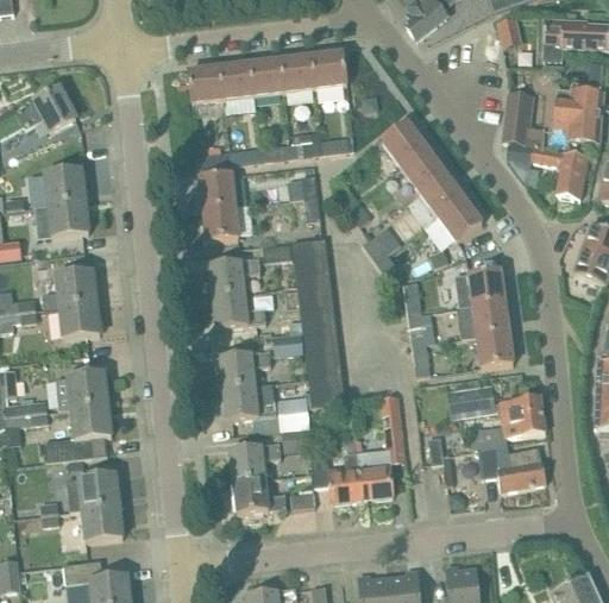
[(0,0),(0,14),(14,13),(12,0),(0,0)]
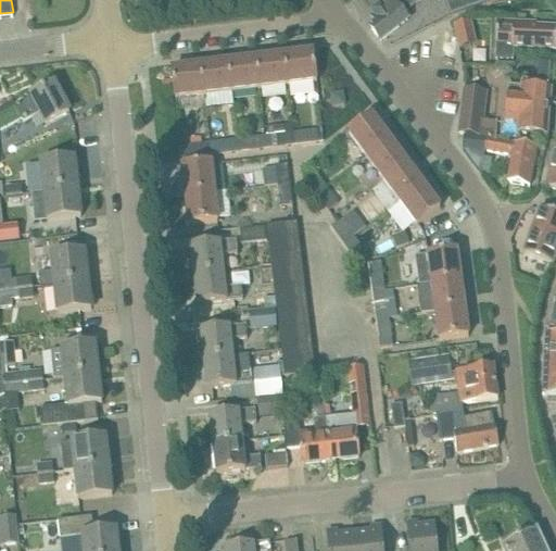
[(378,15),(369,22),(380,36),(407,15),(403,9),(414,0),(379,0),(373,5),(371,7),(378,15)]
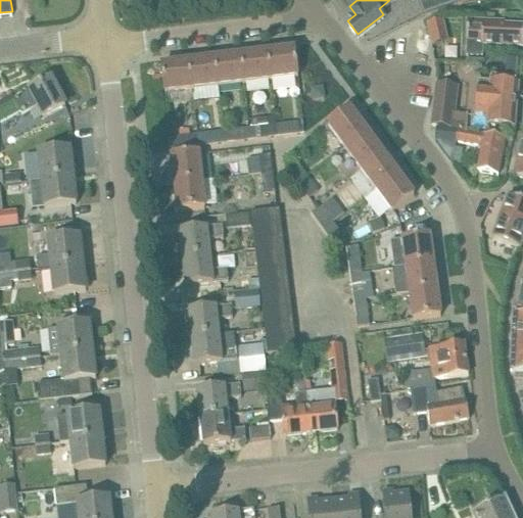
[(432,41),(446,38),(442,17),(428,20),(432,41)]
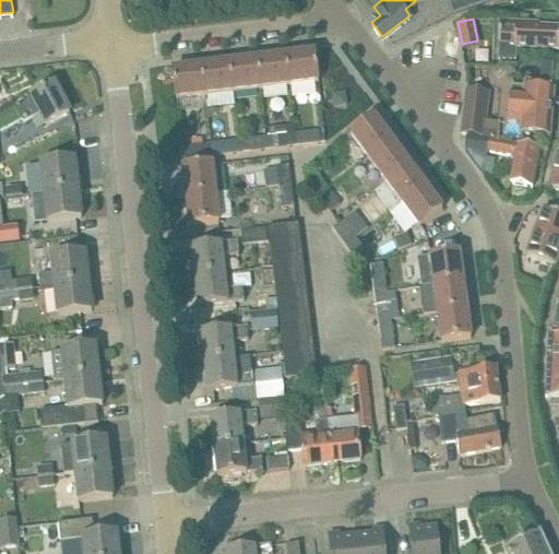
[(558,45),(558,23),(518,22),(518,19),(499,19),(499,40),(499,56),(515,56),(516,44),(558,45)]
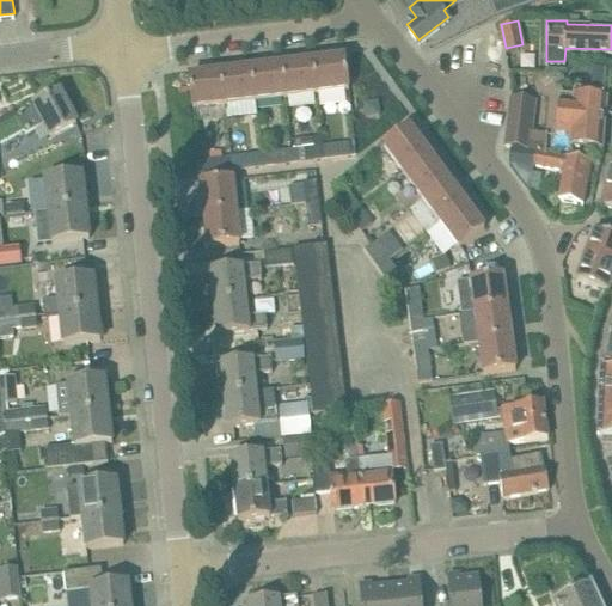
[(313,57),(318,89),(349,85),(344,54),(313,57)]
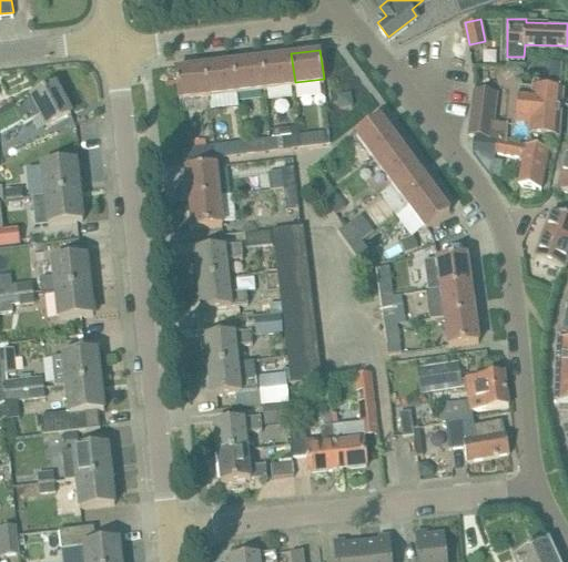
[(291,53),(262,57),(265,85),(295,82),(291,53)]
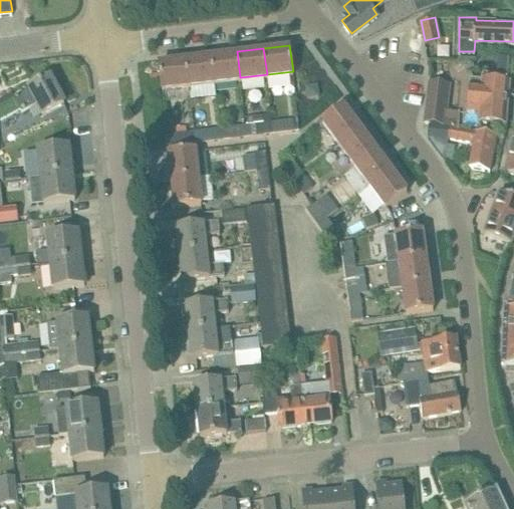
[(240,77),(237,51),(211,54),(214,81),(240,77)]
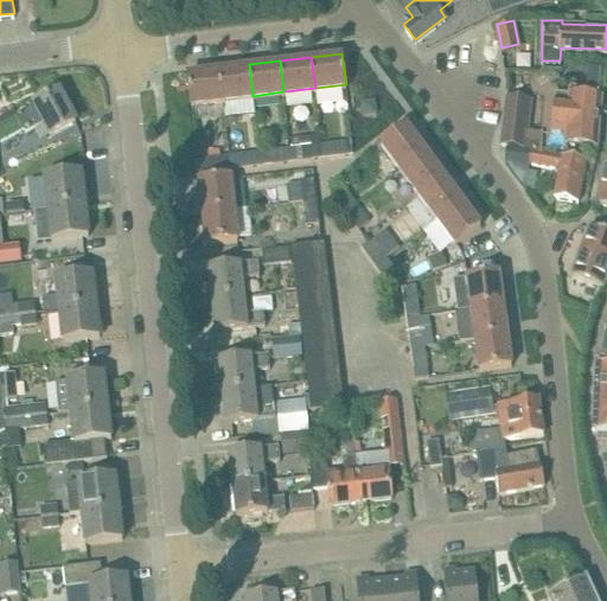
[(249,64),(218,68),(222,100),(253,96),(249,64)]
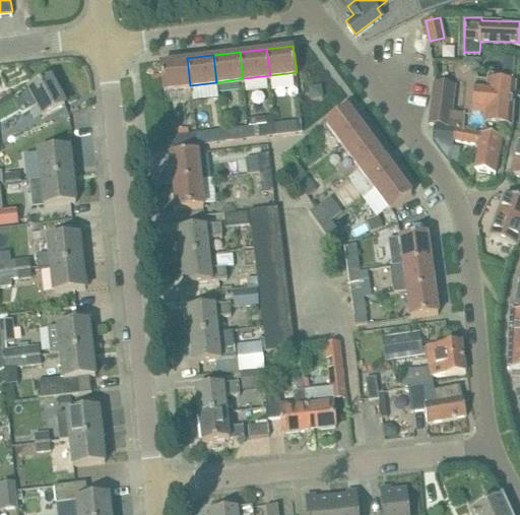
[(190,85),(187,58),(160,61),(164,88),(190,85)]
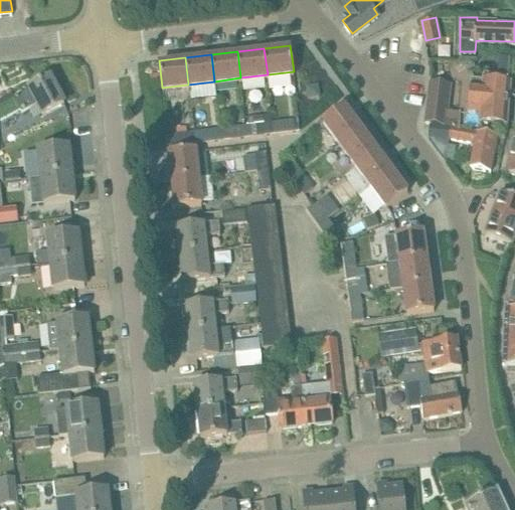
[(0,116),(20,106),(22,109),(37,101),(43,112),(64,101),(50,74),(29,86),(29,87),(14,94),(14,95),(0,102),(0,116)]
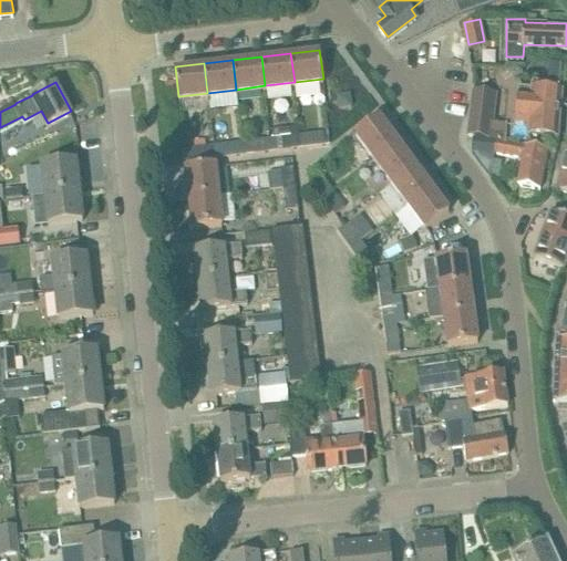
[(557,133),(562,86),(518,83),(516,120),(528,121),(528,131),(557,133)]
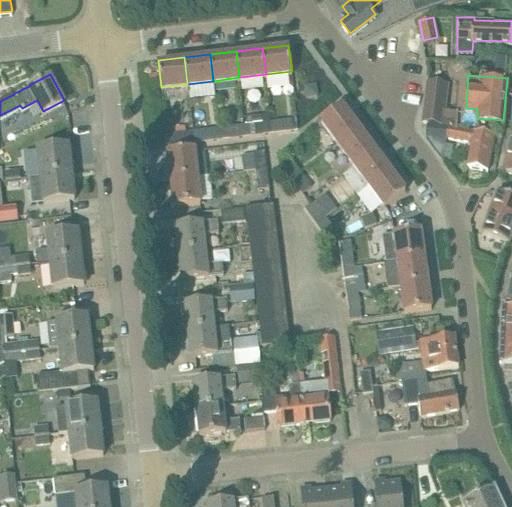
[(428,78),(423,118),(455,122),(457,106),(439,104),(441,80),(428,78)]
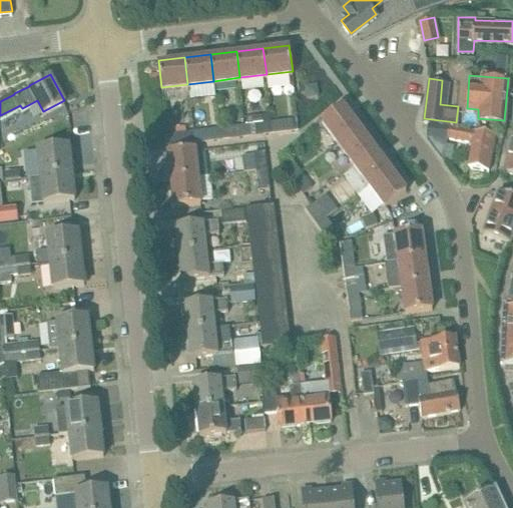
[(305,83),(307,94),(318,93),(317,82),(305,83)]
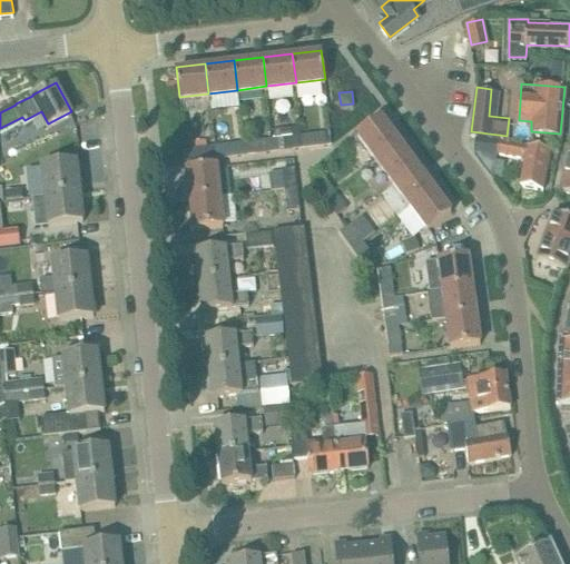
[(0,105),(0,112),(16,105),(16,104),(13,99),(0,105)]
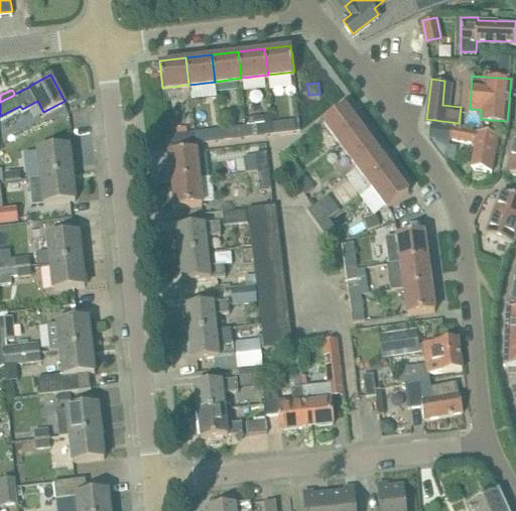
[(247,122),(230,124),(226,91),(217,92),(221,125),(222,137),(248,133),(247,122)]
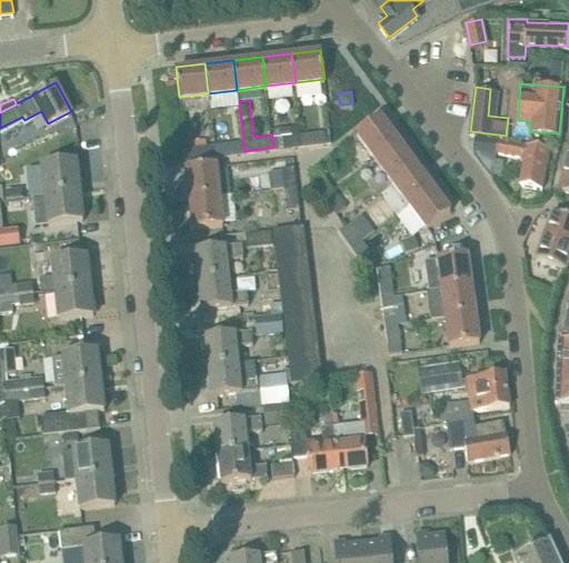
[(373,157),(398,138),(381,114),(356,132),(373,157)]
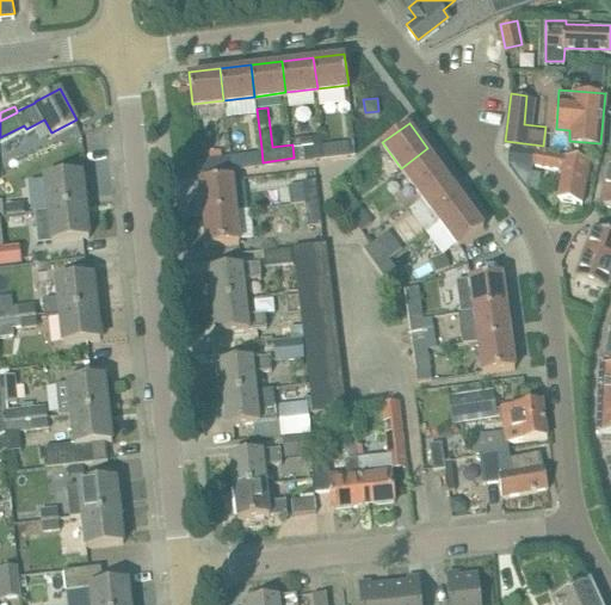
[(261,148),(239,150),(236,124),(227,125),(230,152),(232,166),(263,162),(261,148)]
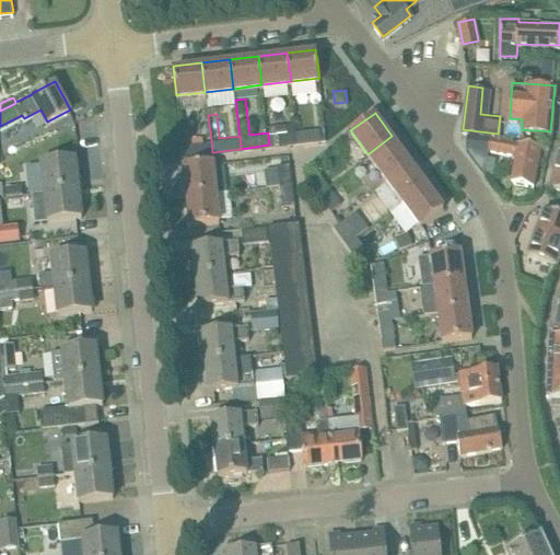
[(269,145),(298,141),(296,129),(295,123),(267,126),(268,133),(269,145)]
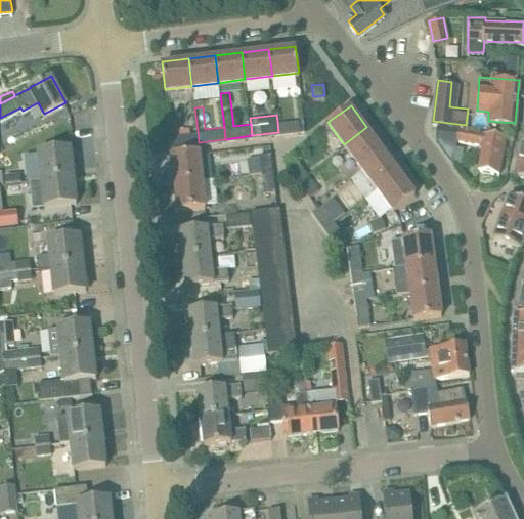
[(277,121),(278,132),(305,129),(303,118),(277,121)]
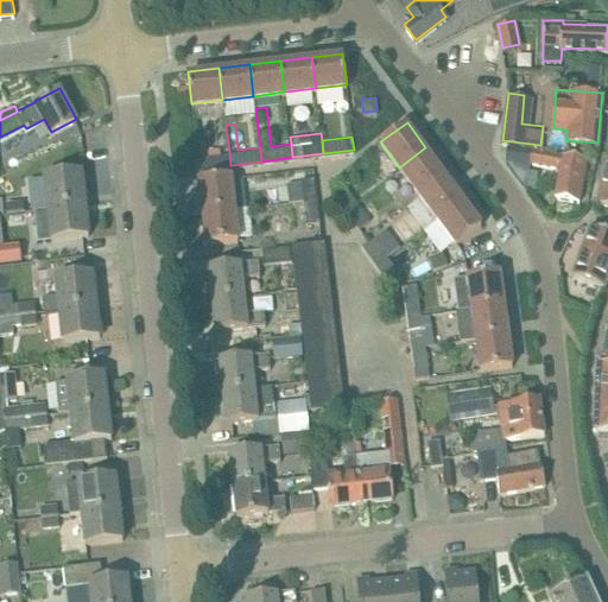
[(531,160),(533,146),(511,144),(508,158),(531,160)]
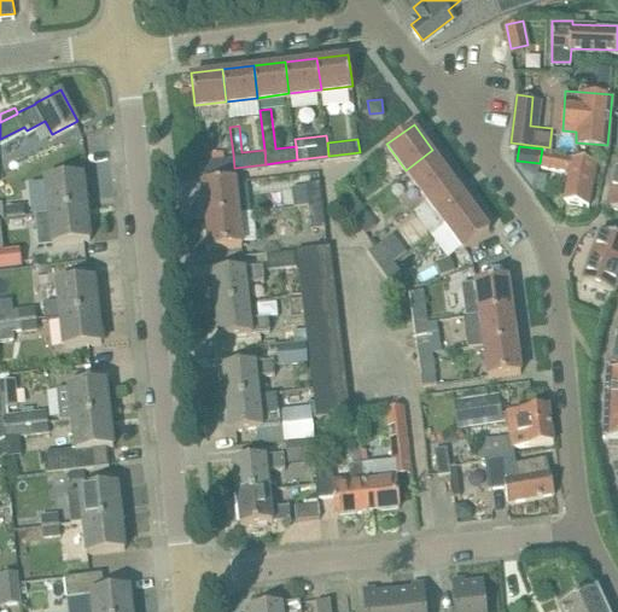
[(588,202),(593,179),(598,158),(572,153),(543,149),(541,162),(570,167),(564,197),(588,202)]
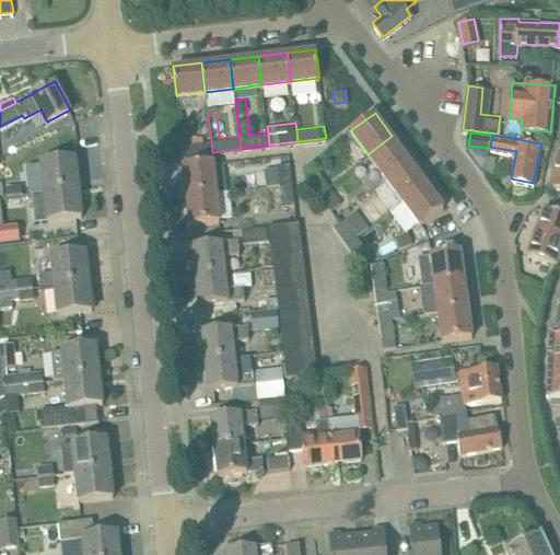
[(409,159),(392,136),(368,154),(385,177),(409,159)]
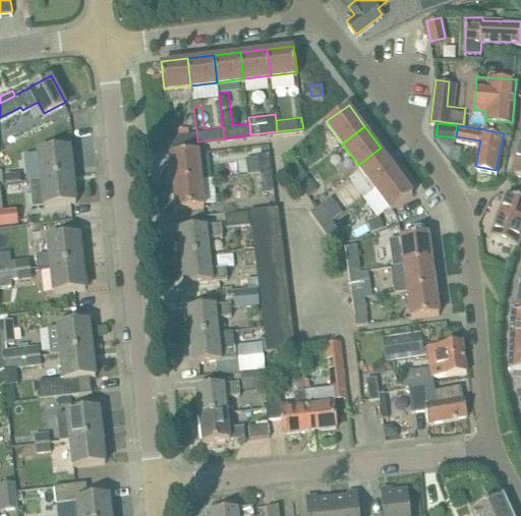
[(197,141),(196,129),(170,132),(171,145),(172,145),(197,141)]
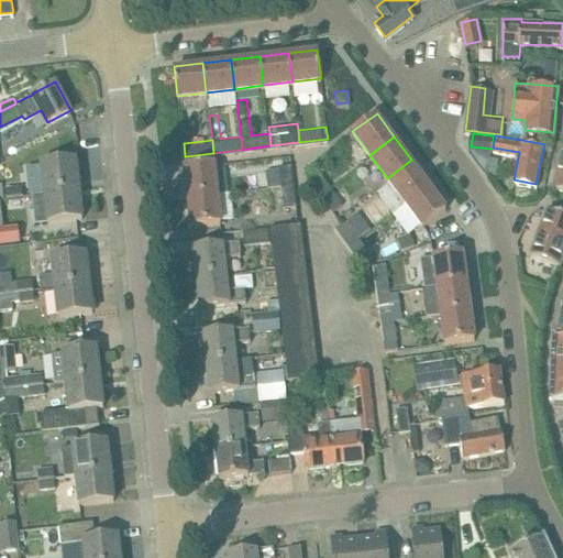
[(562,151),(561,151),(553,188),(562,189),(562,151)]
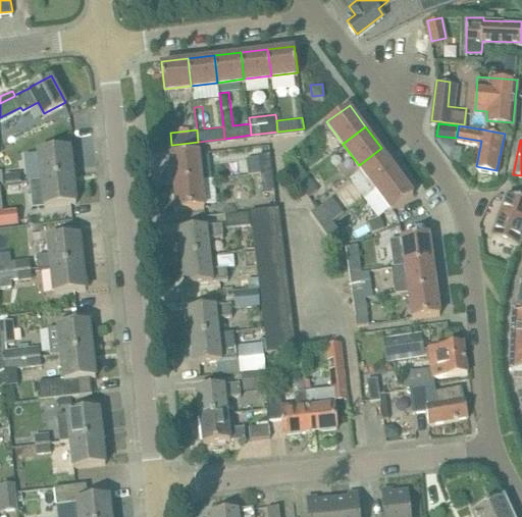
[(42,176),(73,172),(70,146),(39,149),(42,176)]
